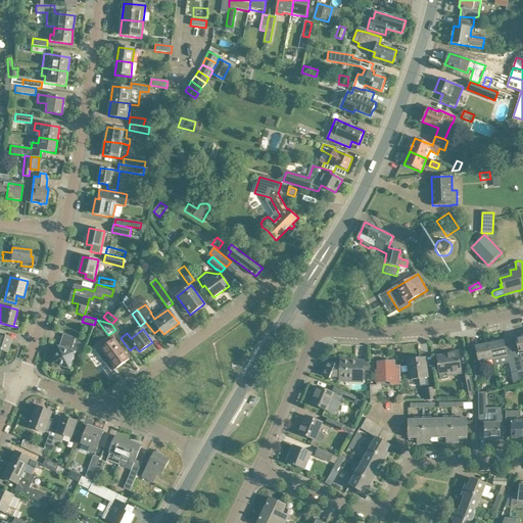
[(70,370),(76,352),(72,350),(76,338),(63,334),(60,347),(58,346),(52,364),(70,370)]
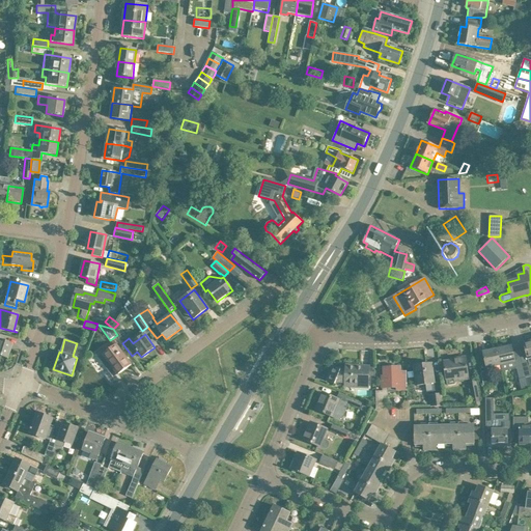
[(0,356),(6,358),(11,344),(0,340),(0,356)]
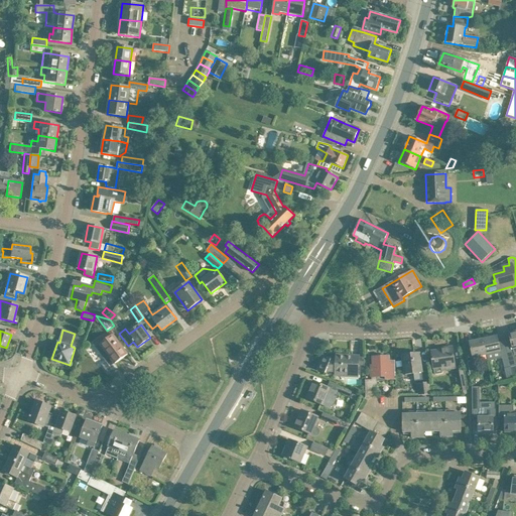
[(115,364),(128,355),(111,332),(94,344),(107,362),(103,365),(110,374),(118,369),(115,364)]
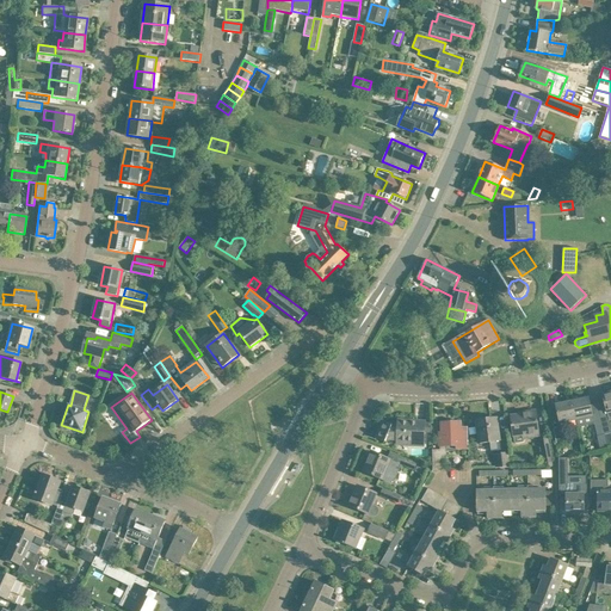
[(588,397),(572,401),(576,421),(593,418),(588,397)]
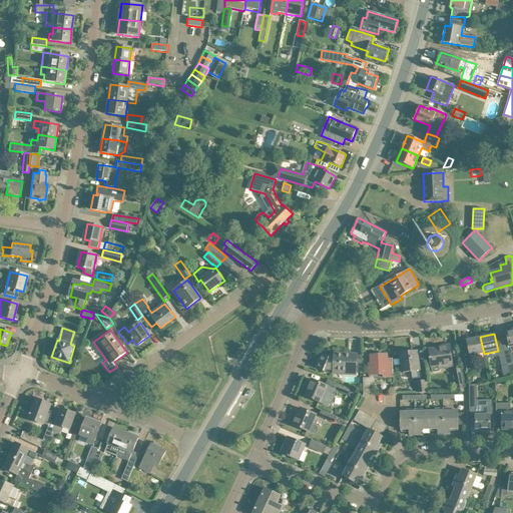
[(484,354),(480,337),(467,340),(470,357),(484,354)]
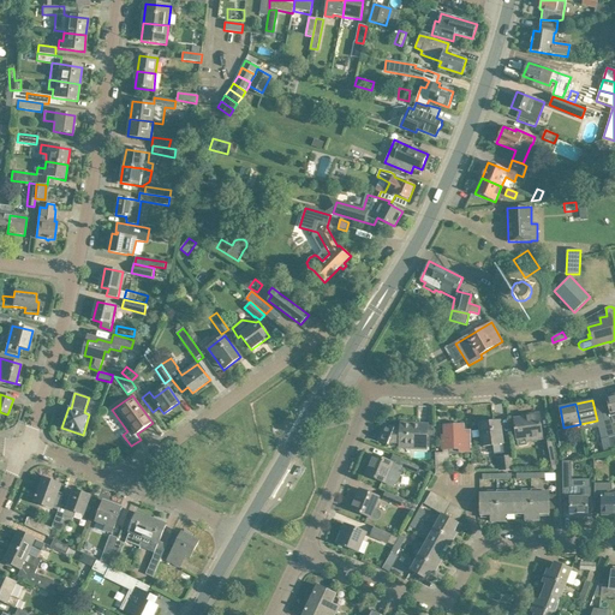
[(539,416),(514,419),(518,443),(518,446),(519,447),(526,446),(527,445),(527,442),(543,440),(539,416)]
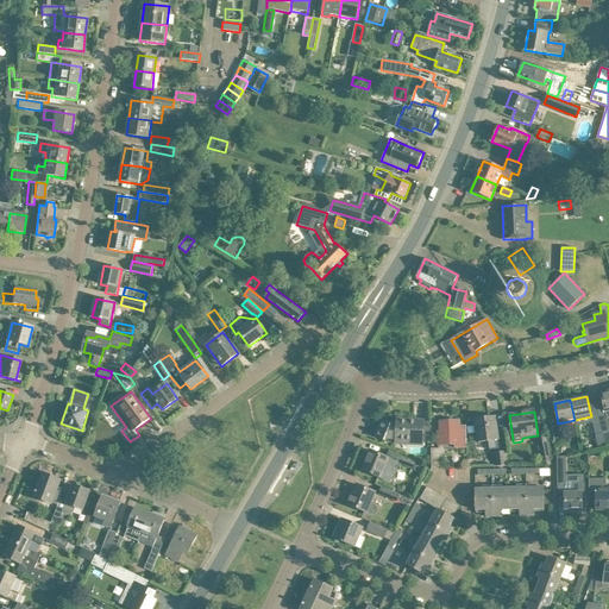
[(498,440),(496,421),(490,421),(489,418),(475,420),(478,443),(489,441),(490,451),(498,450),(497,440),(498,440)]
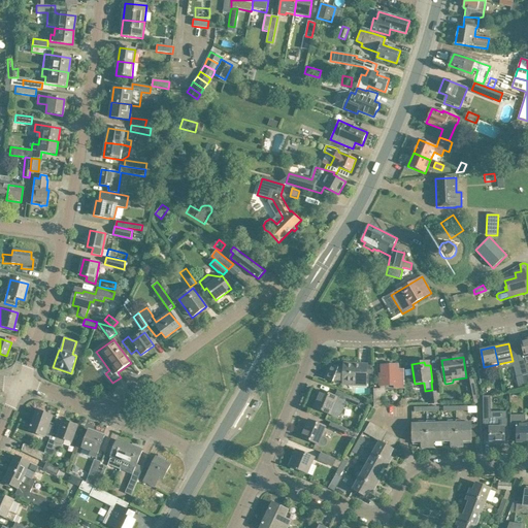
[(523,376),(520,362),(513,363),(517,377),(523,376)]
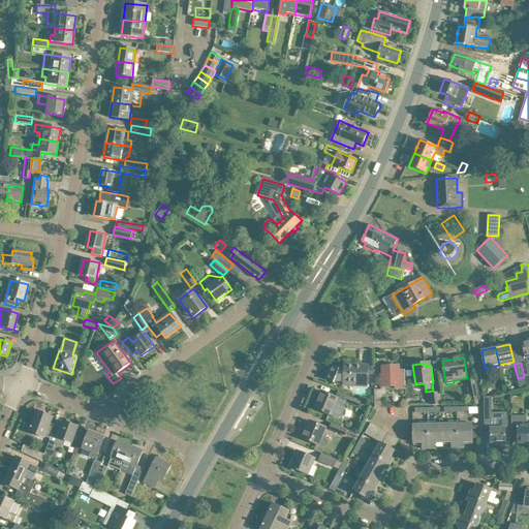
[(367,384),(368,367),(345,365),(345,370),(339,369),(332,366),(327,379),(336,383),(337,381),(344,381),(344,382),(367,384)]
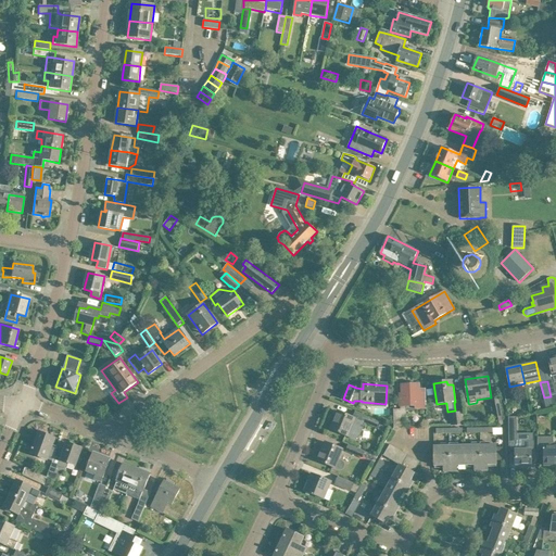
[(425,408),(425,393),(425,390),(419,390),(419,384),(402,384),(402,399),(400,399),(400,406),(406,406),(406,411),(413,411),(413,409),(425,408)]
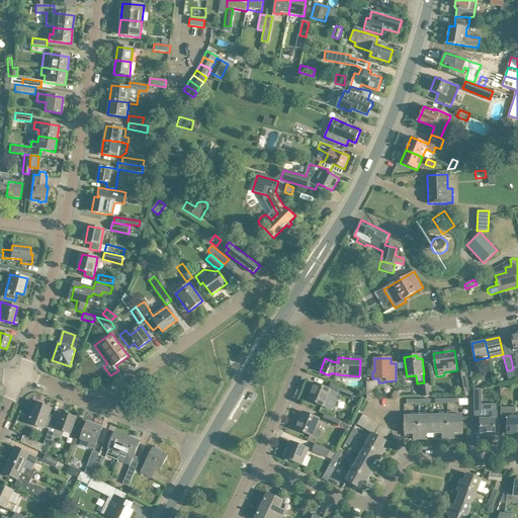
[(476,362),(469,363),(471,377),(479,376),(476,362)]
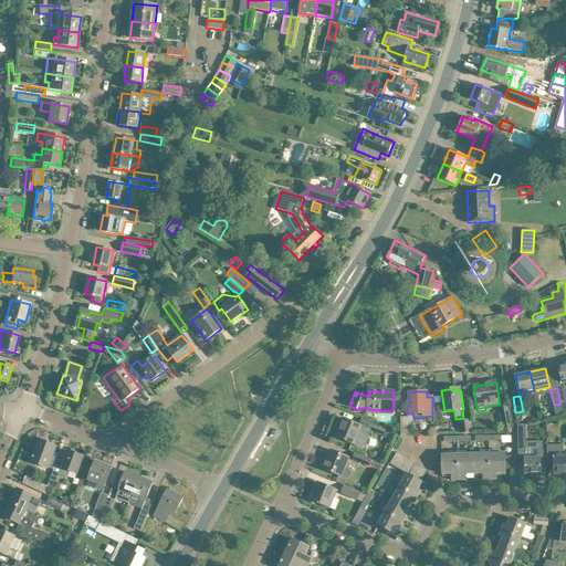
[(511,425),(507,407),(500,408),(505,432),(512,432),(511,425)]
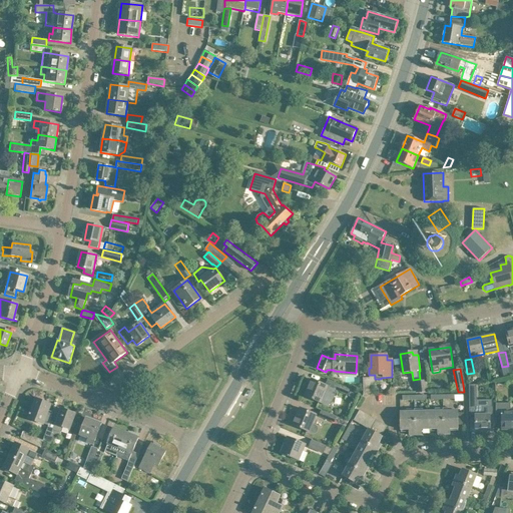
[(372,384),(372,378),(369,379),(363,379),(364,395),(373,394),(372,384)]
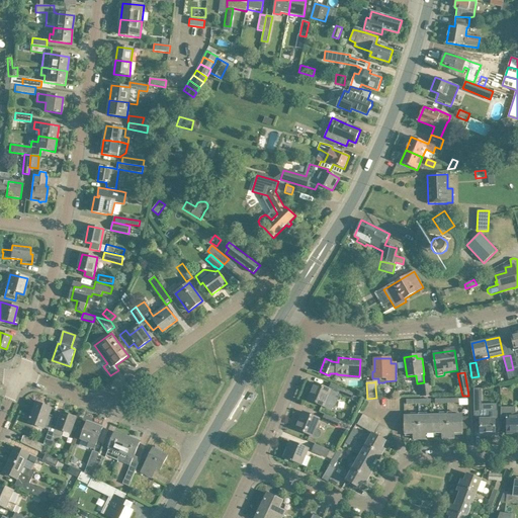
[(315,383),(309,401),(324,407),(332,410),(333,408),(335,408),(339,398),(338,396),(339,395),(351,400),(354,393),(339,386),(330,383),(328,389),(315,383)]
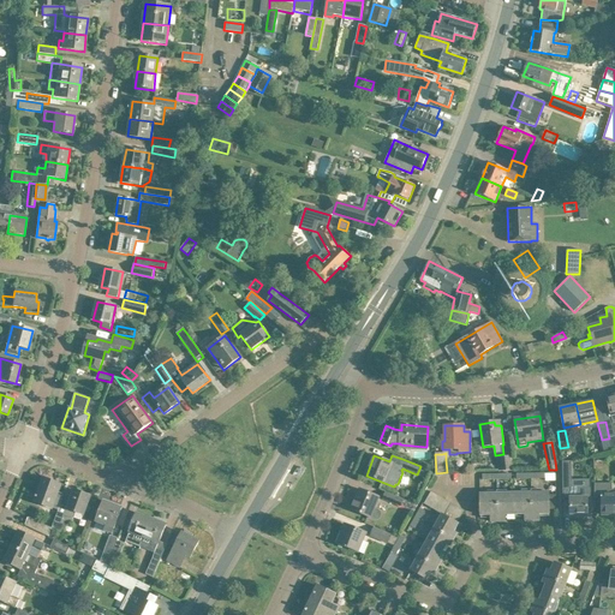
[(496,458),(499,471),(514,471),(512,457),(496,458)]
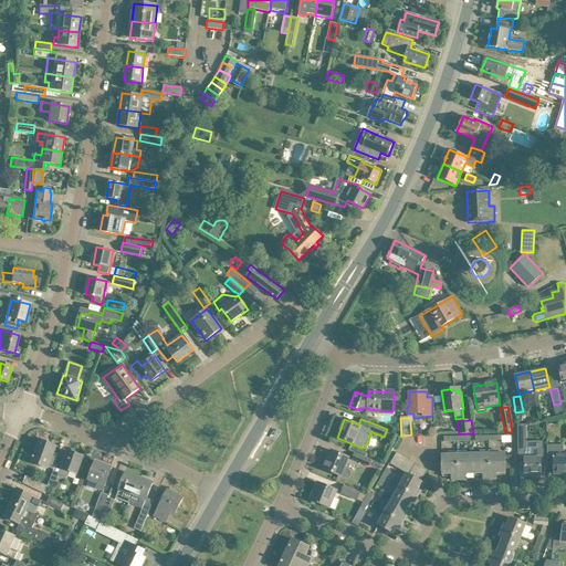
[(517,425),(519,459),(525,459),(525,475),(541,474),(541,458),(544,458),(544,449),(532,449),(526,449),(526,441),(526,425),(525,425),(517,425)]
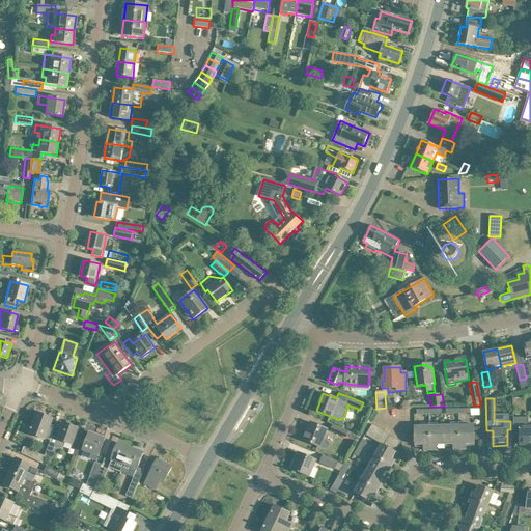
[(55,427),(51,425),(53,419),(37,414),(32,428),(31,428),(30,429),(31,430),(30,434),(46,440),(46,438),(50,441),(52,436),(55,427)]
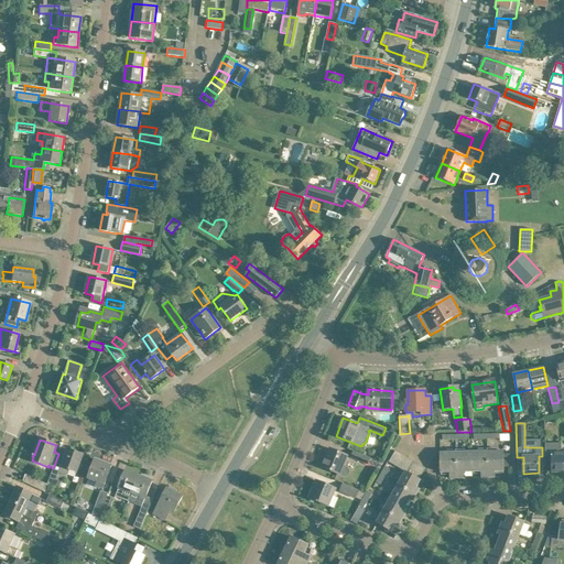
[(545,454),(552,454),(552,473),(563,473),(563,453),(561,453),(561,443),(545,444),(545,454)]
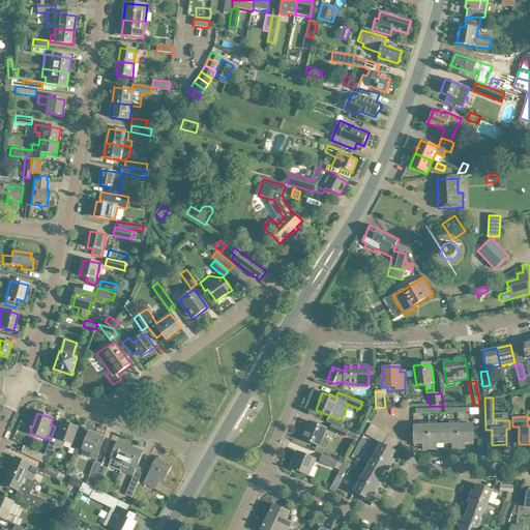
[(326,429),(311,421),(303,440),(319,446),(322,447),(325,448),(328,446),(329,444),(328,441),(327,440),(326,439),(322,437),(326,429)]
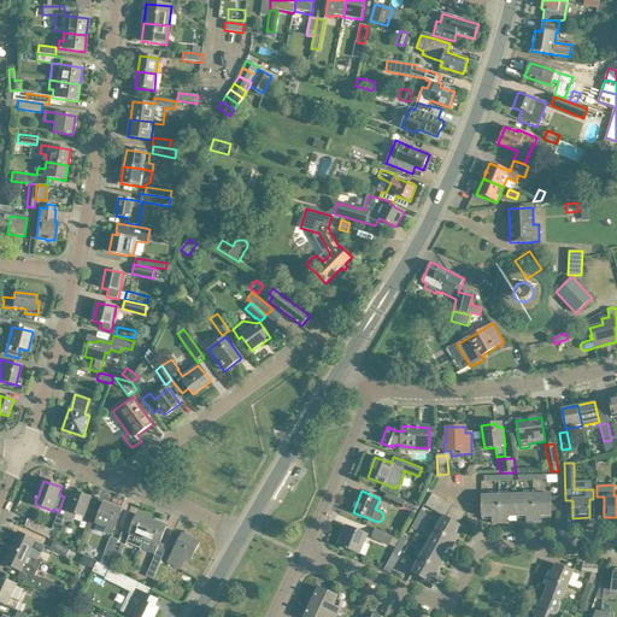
[(84,517),(92,498),(75,492),(68,510),(60,506),(58,512),(57,517),(52,530),(62,534),(65,523),(71,526),(75,513),(84,517)]
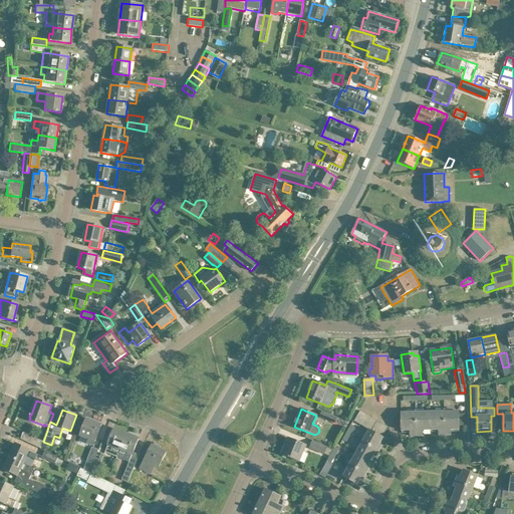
[(319,417),(345,429),(348,423),(322,411),(319,417)]
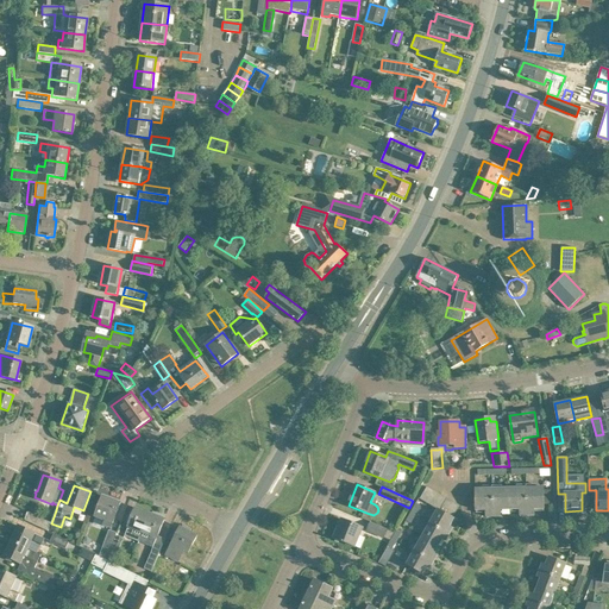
[(426,503),(433,490),(427,487),(420,500),(426,503)]
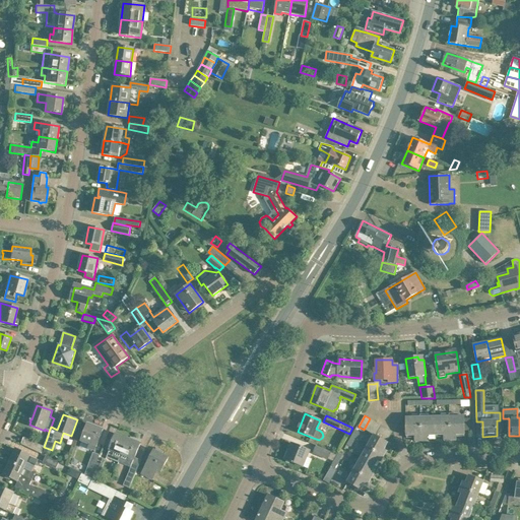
[(450,441),(449,416),(435,417),(436,435),(444,435),(444,441),(450,441)]
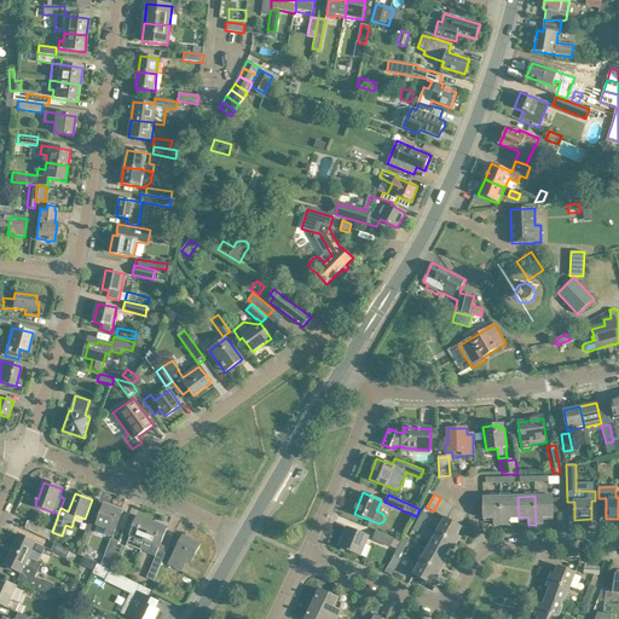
[(553,518),(553,498),(553,496),(534,496),(536,525),(543,525),(543,518),(553,518)]
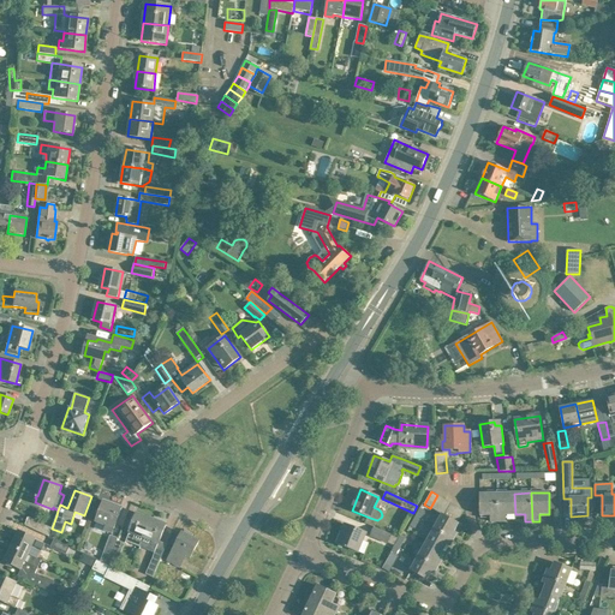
[(497,523),(496,494),(481,494),(481,515),(490,515),(491,523),(497,523)]
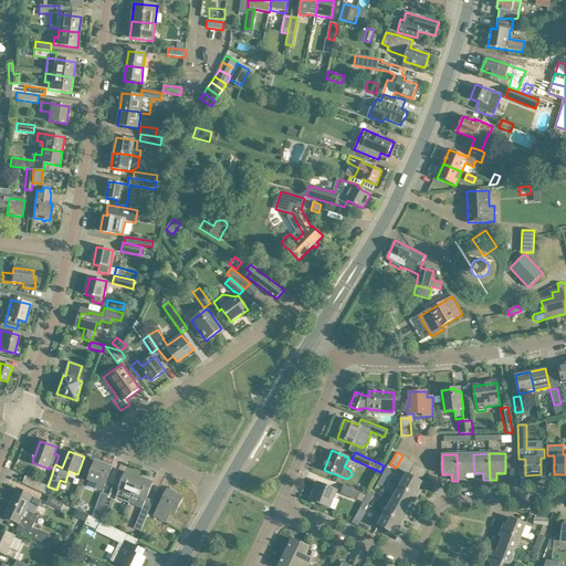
[(474,473),(473,454),(457,454),(458,481),(465,480),(465,473),(474,473)]
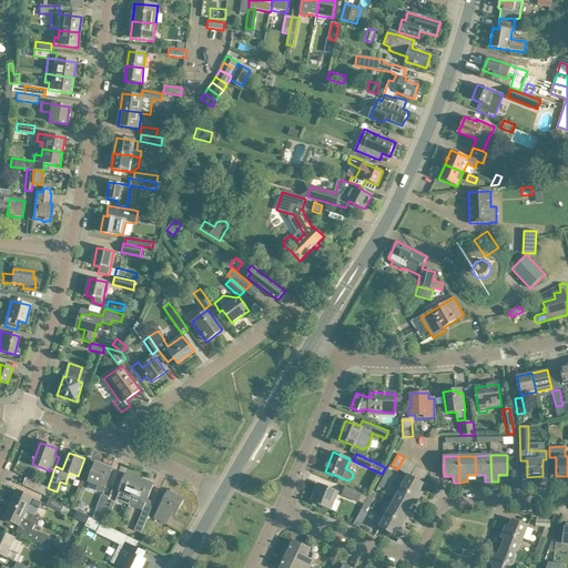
[(404,473),(411,460),(404,457),(397,469),(404,473)]
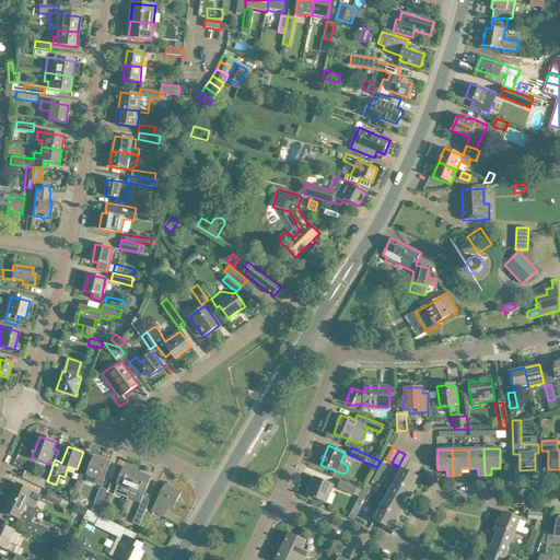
[(405,469),(410,458),(405,454),(398,466),(401,468),(405,469)]
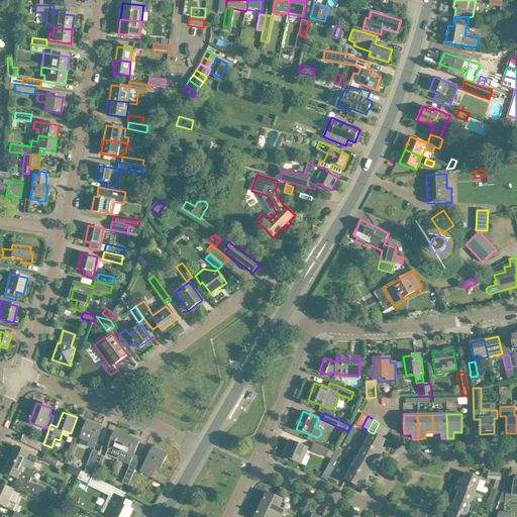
[(94,448),(102,427),(87,421),(81,439),(89,442),(88,446),(94,448)]
